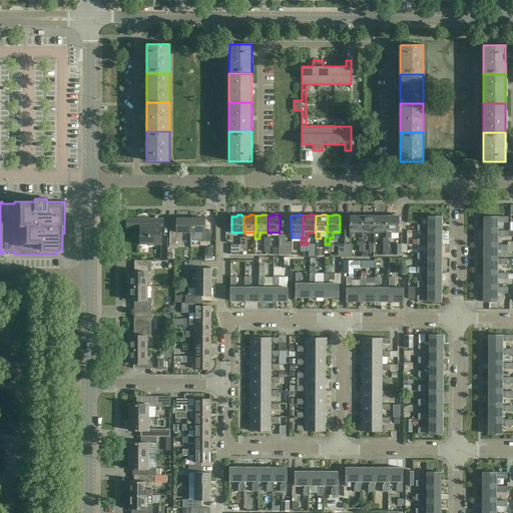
[(362,232),(362,215),(361,215),(361,214),(356,214),(356,215),(350,215),(350,237),(355,237),(355,232),(362,232)]
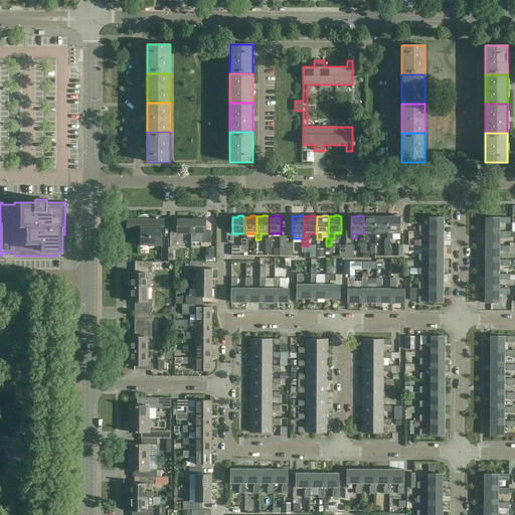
[(368,238),(368,233),(375,233),(375,216),(374,215),(369,215),(369,216),(363,216),(363,233),(363,238),(360,238),(360,245),(366,245),(366,238),(368,238)]
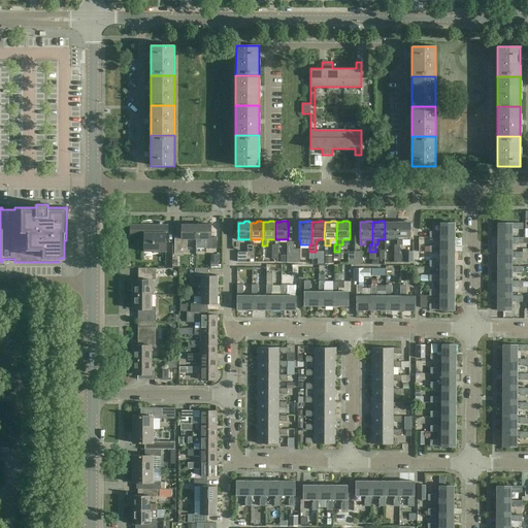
[(390,245),(390,239),(397,239),(397,222),(396,222),(396,221),(391,221),(390,222),(385,222),(385,239),(385,245),(390,245)]
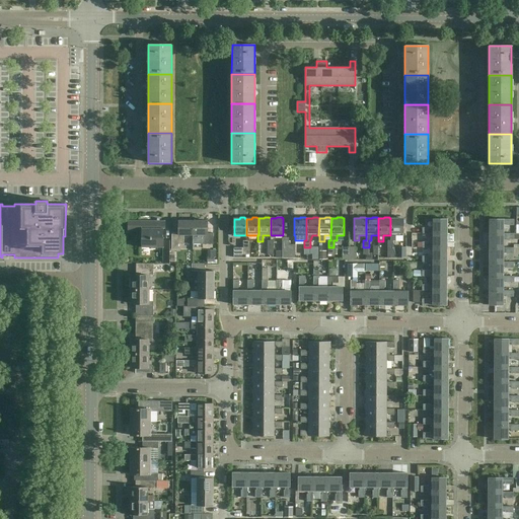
[(395,240),(395,235),(402,235),(402,218),(401,218),(401,217),(396,217),(396,218),(390,218),(390,235),(390,240),(387,240),(387,247),(393,247),(393,246),(393,240),(395,240)]
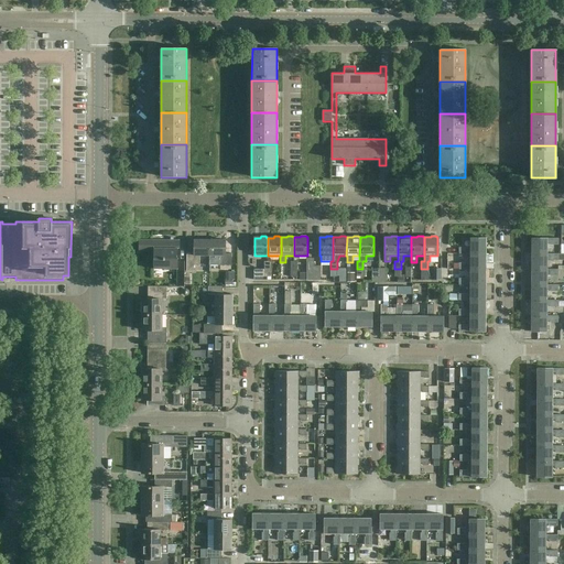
[(470,255),(486,255),(486,238),(470,238),(470,249),(467,249),(467,248),(459,248),(459,255),(470,255)]
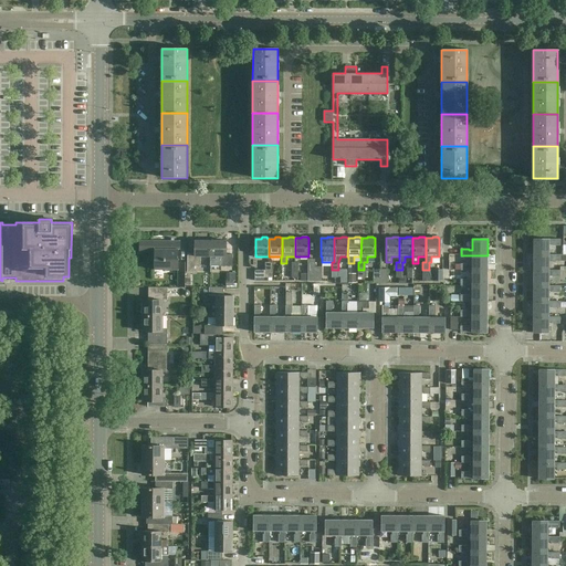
[(534,239),(534,255),(548,255),(548,244),(553,244),(553,245),(561,245),(561,240),(548,240),(548,239),(534,239)]
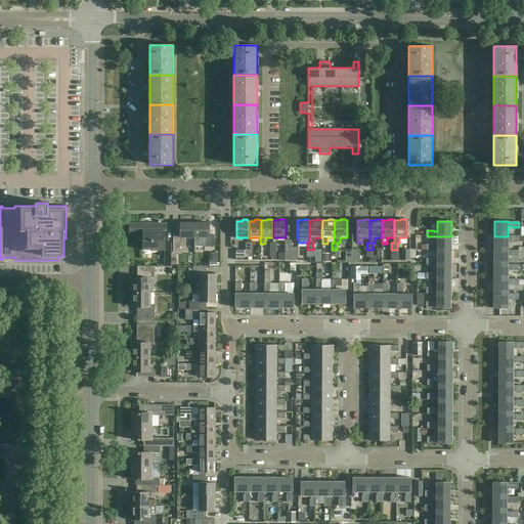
[(167,230),(167,223),(129,222),(128,233),(142,233),(142,258),(146,258),(146,256),(143,256),(143,250),(164,250),(164,266),(171,266),(172,243),(165,243),(165,230),(167,230)]
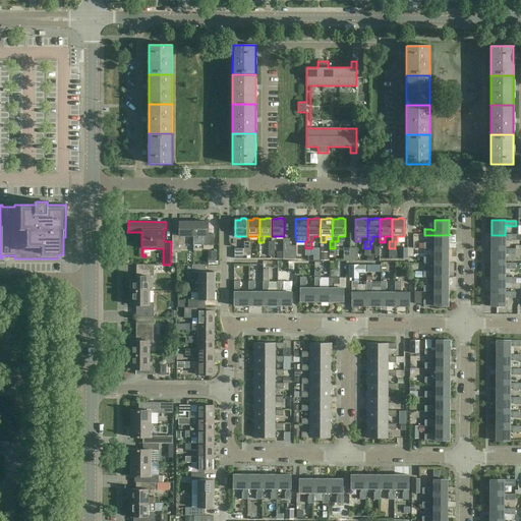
[(193,236),(193,221),(179,221),(179,233),(172,233),(172,250),(179,250),(179,245),(184,245),(184,236),(193,236)]
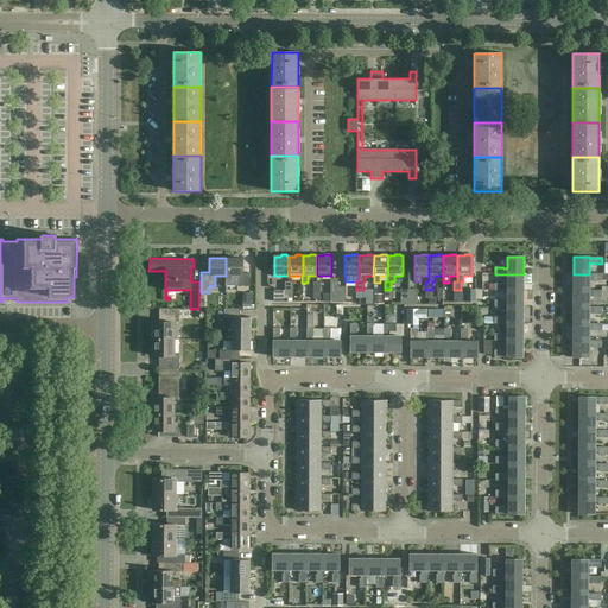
[(226,286),(236,286),(249,286),(249,273),(242,273),(242,259),(226,258),(226,276),(226,286)]
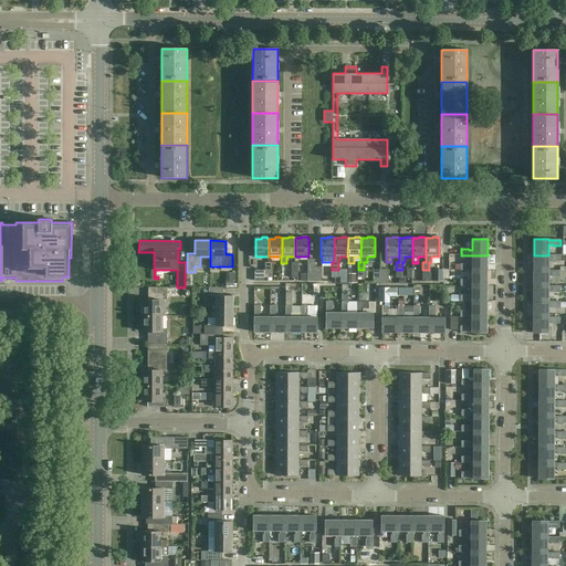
[(472,271),(488,271),(488,255),(472,255),(472,266),(469,266),(469,264),(461,264),(461,271),(472,271)]
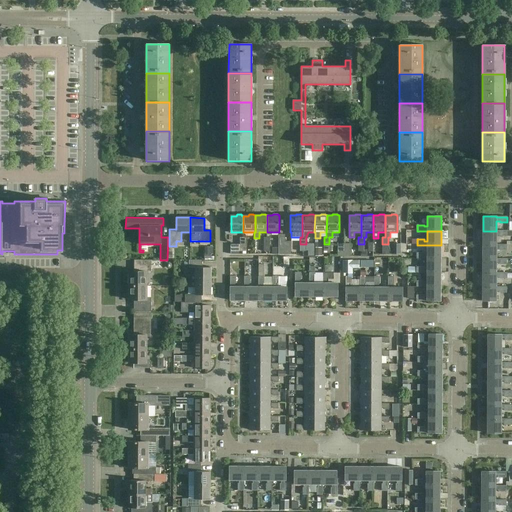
[(507,231),(496,231),(483,231),(483,245),(496,245),(496,235),(500,235),(500,236),(507,237),(507,231)]
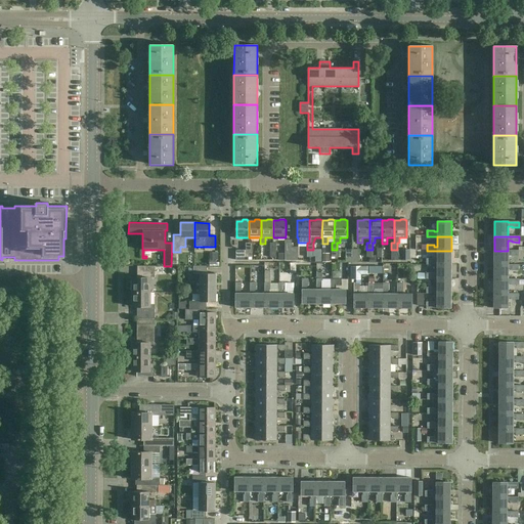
[(397,249),(397,250),(397,257),(394,257),(394,260),(410,260),(409,249),(397,249)]
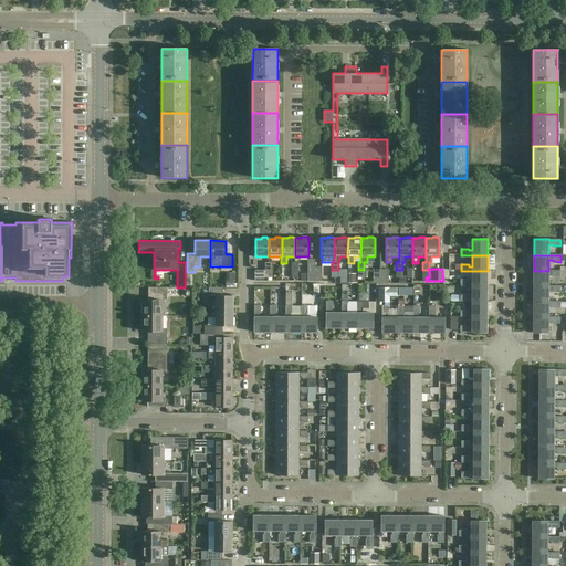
[(254,281),(269,281),(269,278),(265,278),(265,270),(254,270),(254,281)]
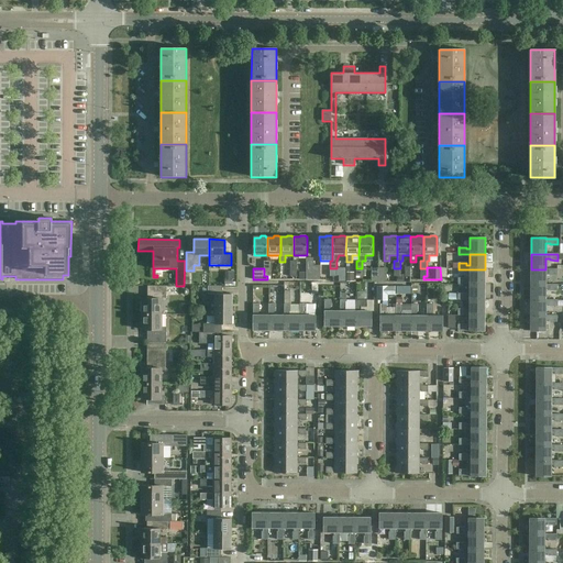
[(485,285),(485,269),(470,269),(470,280),(466,280),(466,278),(459,278),(459,285),(470,285),(485,285)]
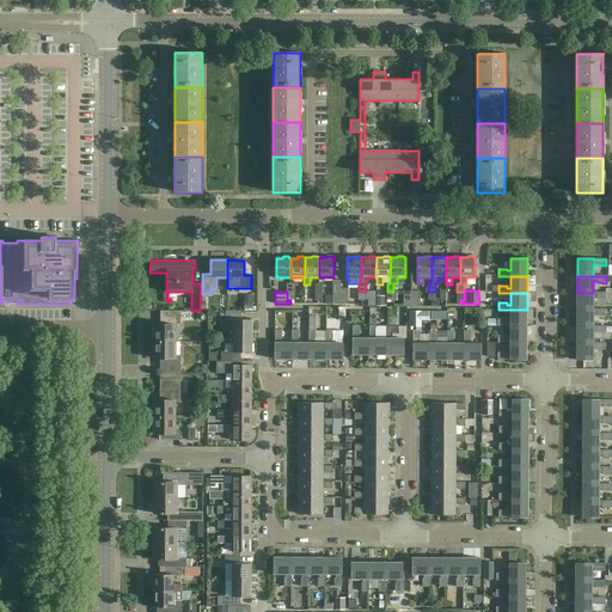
[(606,293),(593,293),(577,293),(576,310),(593,310),(593,298),(597,298),(597,299),(605,300),(606,293)]
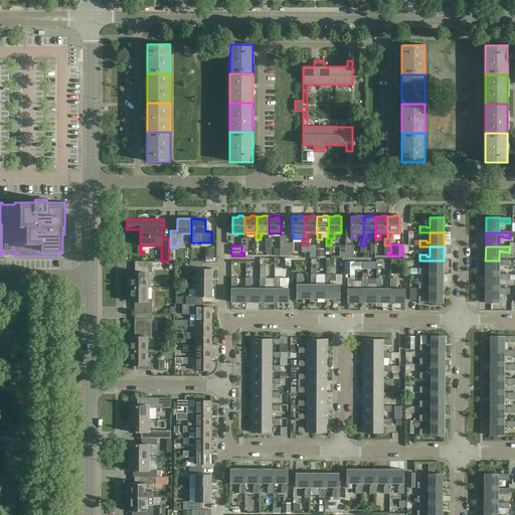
[(444,275),(444,261),(430,261),(430,271),(425,271),(425,269),(418,269),(418,275),(430,275),(444,275)]
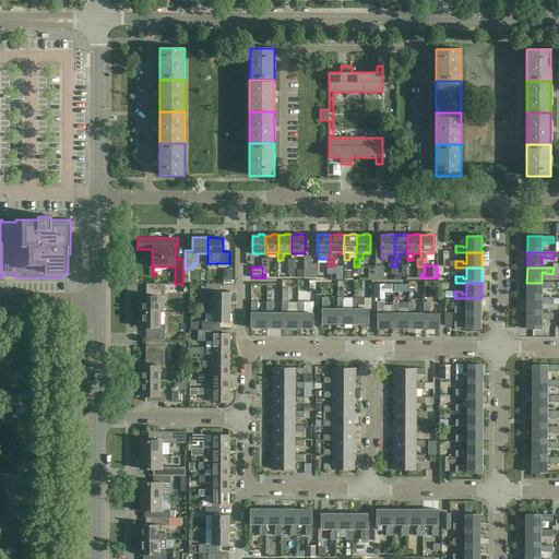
[(552,283),(542,283),(526,283),(526,298),(542,298),(542,287),(545,287),(545,289),(552,289),(552,283)]
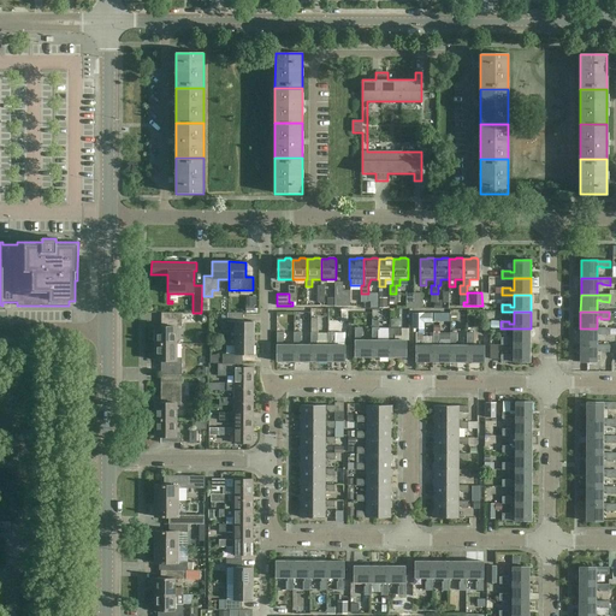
[(155,343),(177,343),(177,329),(182,329),(182,313),(161,313),(161,326),(155,326),(155,343)]
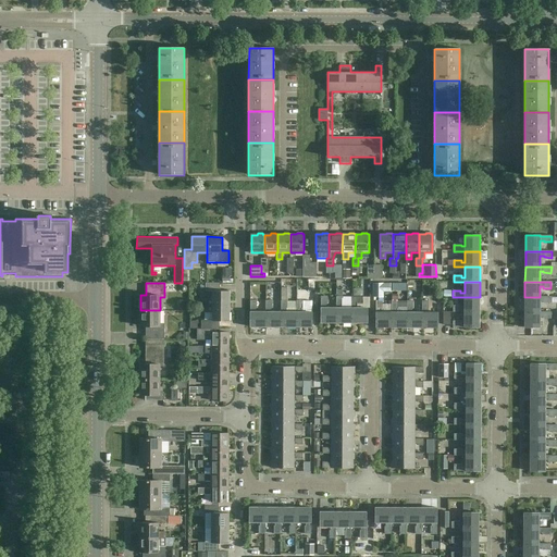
[(206,298),(206,306),(230,306),(230,291),(220,291),(220,283),(206,283),(206,291),(212,291),(212,298),(206,298)]
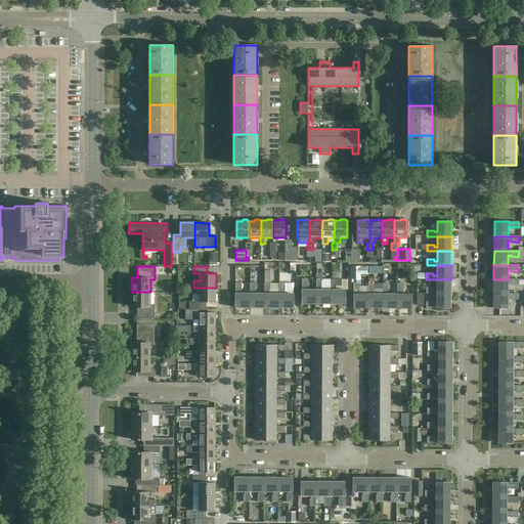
[(367,274),(367,267),(351,267),(351,280),(361,280),(361,274),(367,274)]
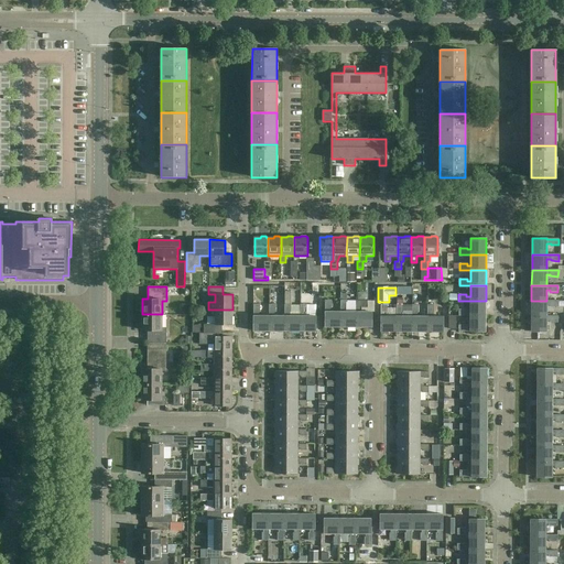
[(324,327),(340,327),(340,312),(329,312),(329,308),(332,308),(332,301),(325,301),(324,327)]
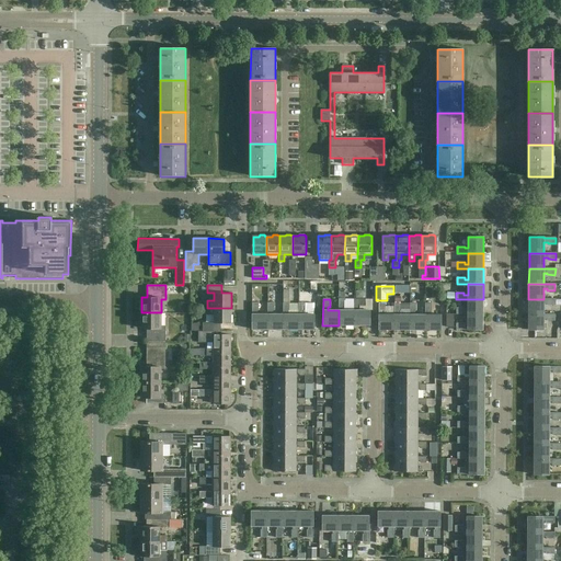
[(339,310),(339,325),(354,325),(354,310),(343,310),(343,307),(345,307),(345,299),(339,299),(339,310)]
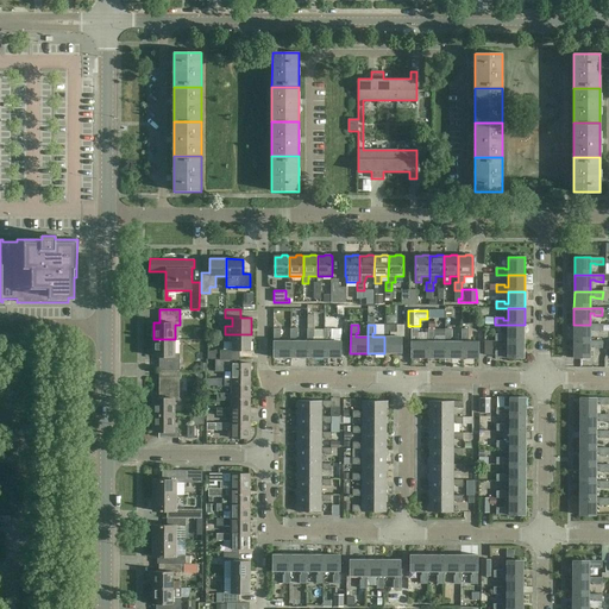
[(384,325),(384,337),(384,353),(401,353),(401,337),(391,337),(391,332),(396,332),(396,325),(384,325)]
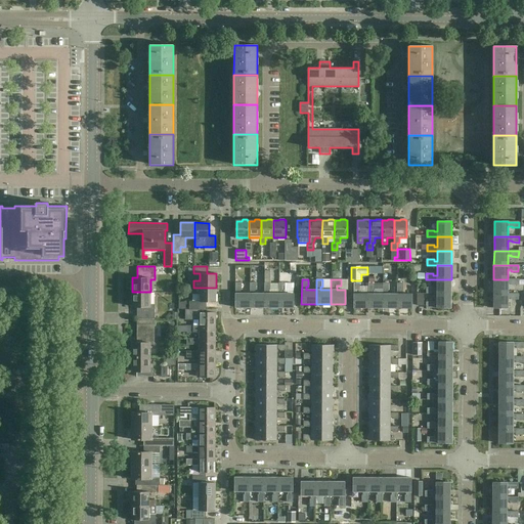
[(437,294),(450,294),(451,279),(437,279),(437,290),(433,290),(433,288),(426,288),(426,294),(437,294)]
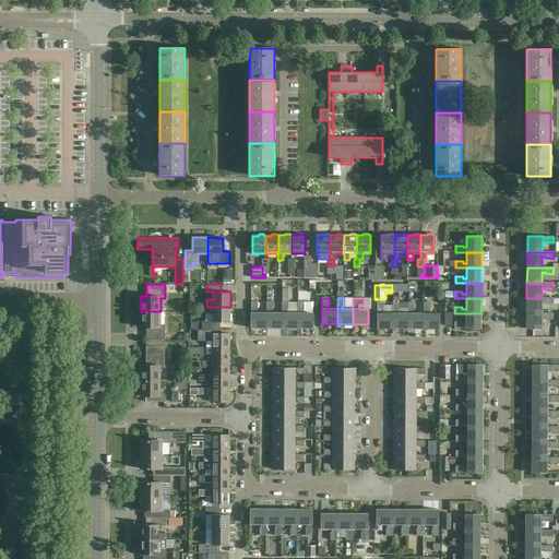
[(552,298),(542,298),(526,298),(526,313),(542,313),(542,302),(545,302),(545,305),(552,305),(552,298)]
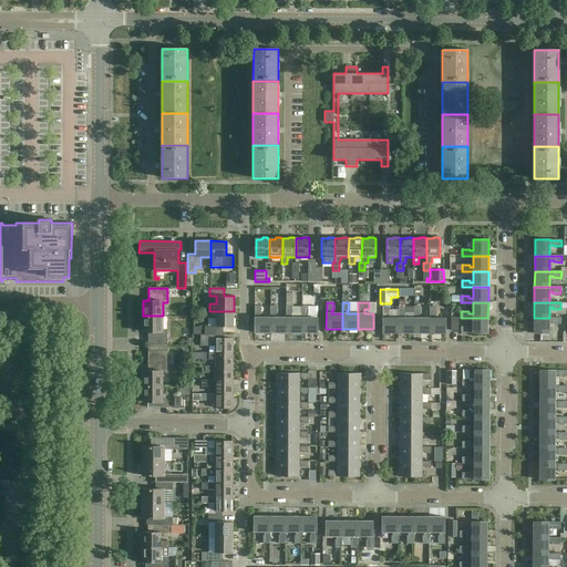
[(255,332),(270,332),(270,318),(259,318),(259,315),(261,315),(261,307),(255,307),(255,332)]
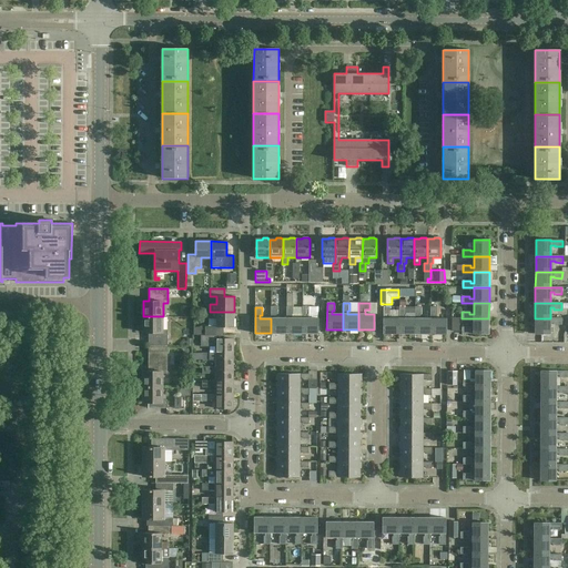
[(271,307),(271,318),(271,333),(286,333),(286,318),(275,318),(275,315),(277,315),(277,307),(271,307)]
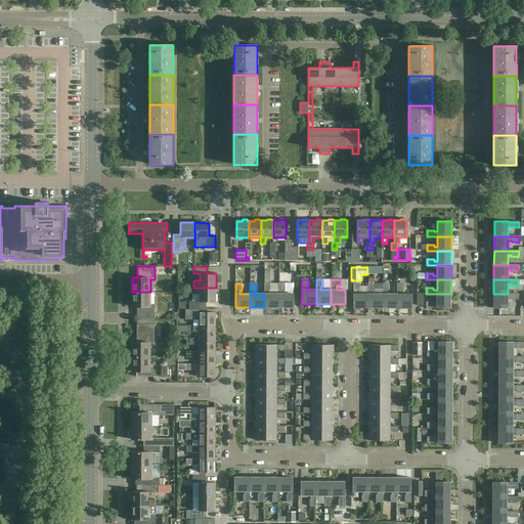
[(264,307),(278,307),(278,294),(268,294),(268,291),(270,291),(270,284),(264,284),(264,294),(264,307)]
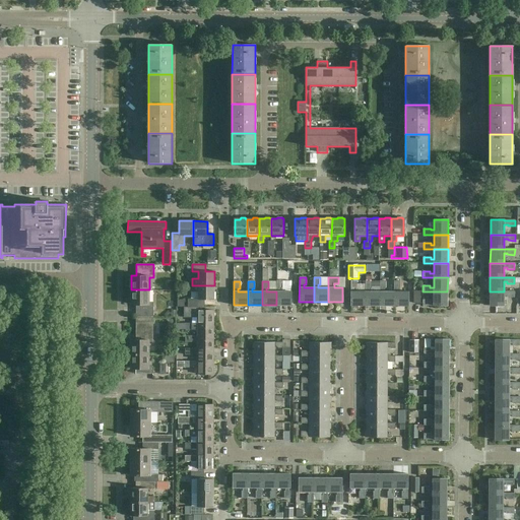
[(276,281),(276,291),(276,305),(291,306),(291,291),(280,291),(280,288),(282,288),(282,281),(276,281)]
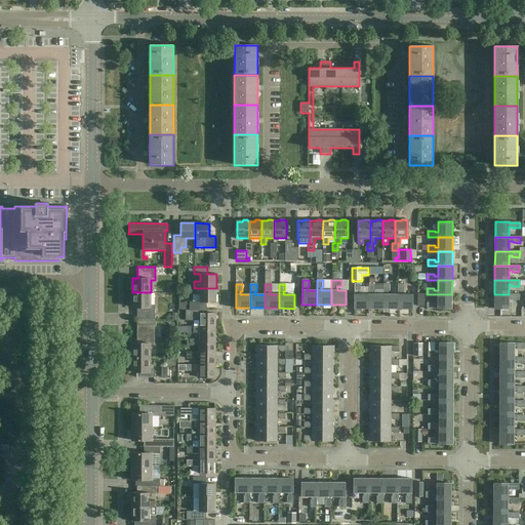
[(354,309),(369,309),(369,294),(359,294),(359,291),(361,291),(361,284),(355,284),(354,309)]
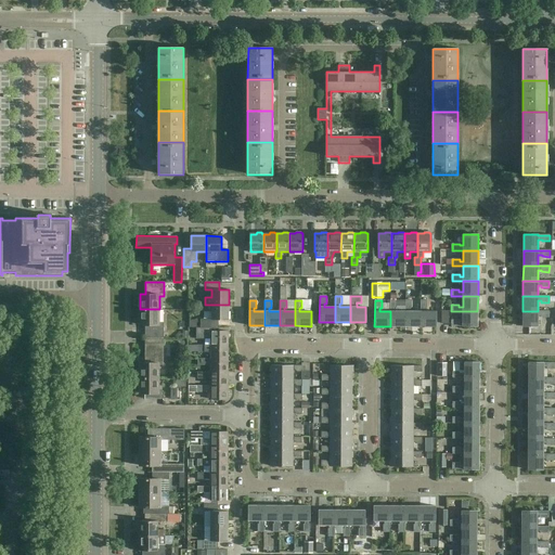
[(390,300),(390,311),(390,326),(405,326),(405,311),(395,311),(395,308),(396,308),(397,300),(390,300)]
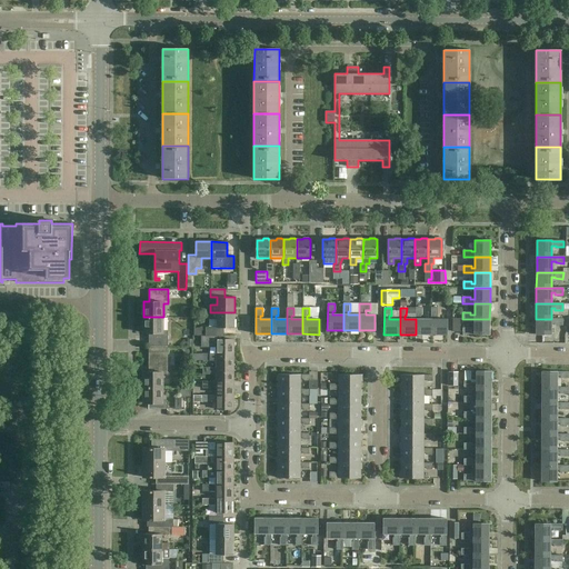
[(416,335),(431,335),(431,319),(420,319),(420,316),(422,316),(422,308),(416,308),(416,319),(416,335)]
